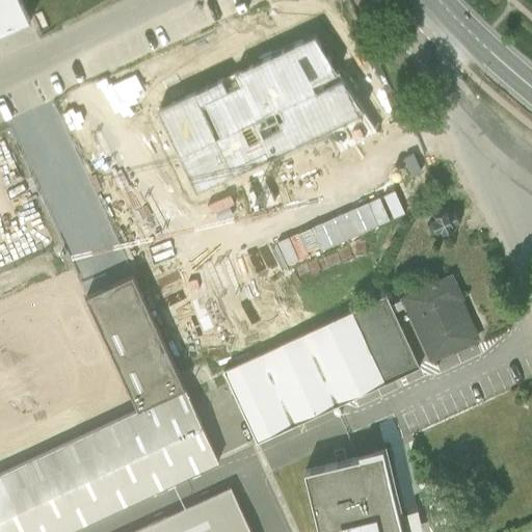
[(22,0),(0,0),(0,35),(32,22),(22,0)]
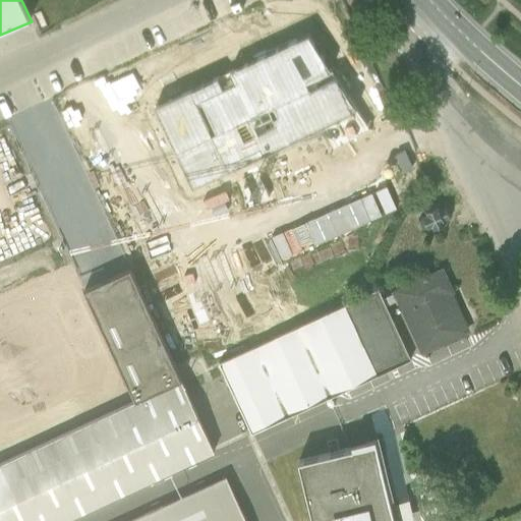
[(369,129),(304,35),(154,104),(193,190),(323,127),(334,148),(369,129)]
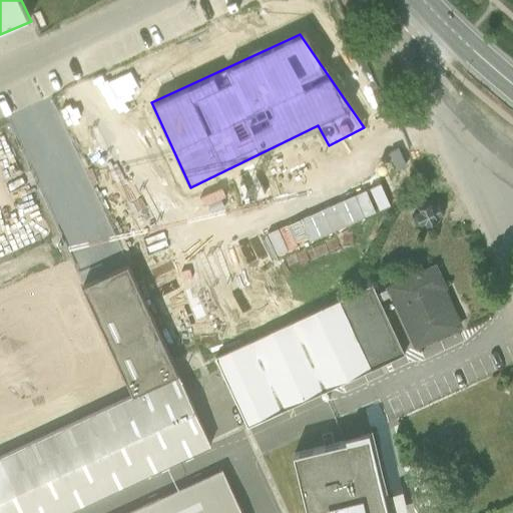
[(398,153),(406,165),(423,153),(414,141),(398,153)]
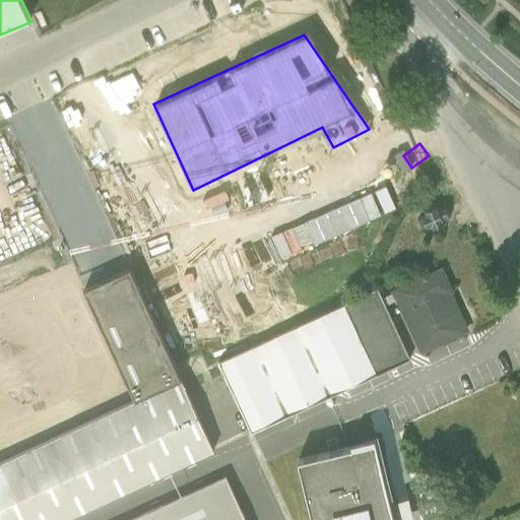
[(425,211),(426,214),(421,216),(418,221),(420,228),(428,229),(432,228),(433,229),(444,224),(442,220),(449,218),(444,207),(437,210),(436,206),(425,211)]
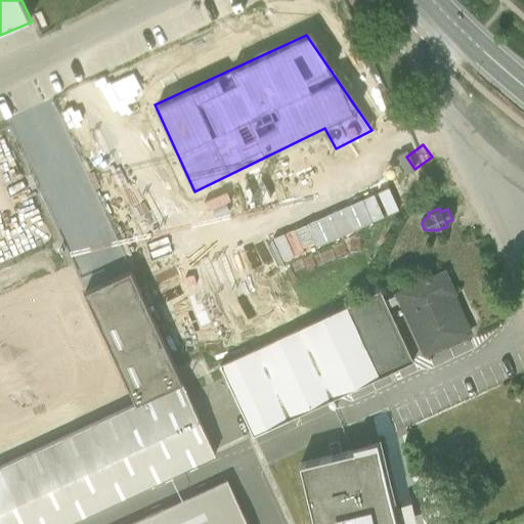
[(0,523),(64,523),(216,455),(182,383),(130,271),(84,293),(136,404),(0,466),(0,523)]
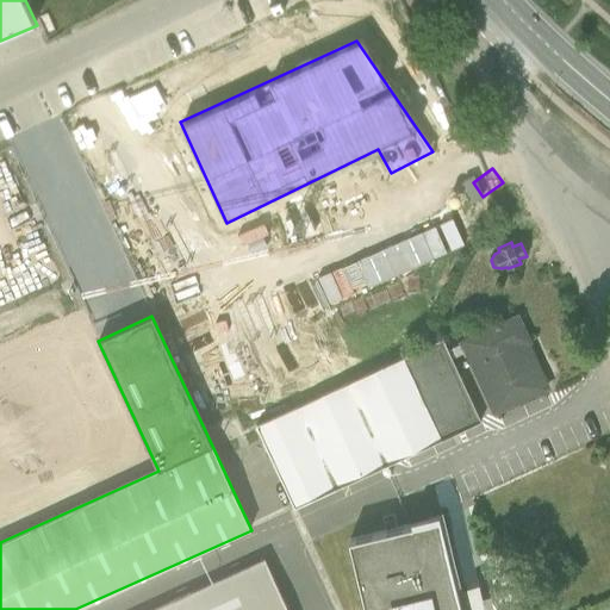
[(464,352),(492,414),(546,388),(536,367),(531,368),(524,353),(531,349),(521,325),(464,352)]
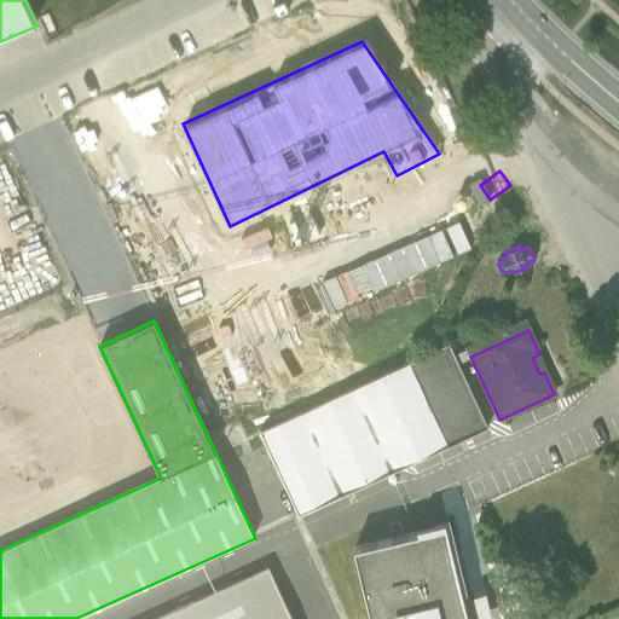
[(489,428),(450,345),(261,433),(300,516),(489,428)]
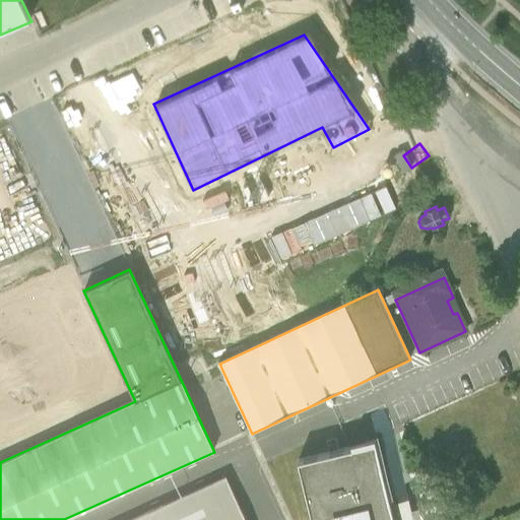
[(315,519),(402,519),(386,449),(304,468),(315,519)]
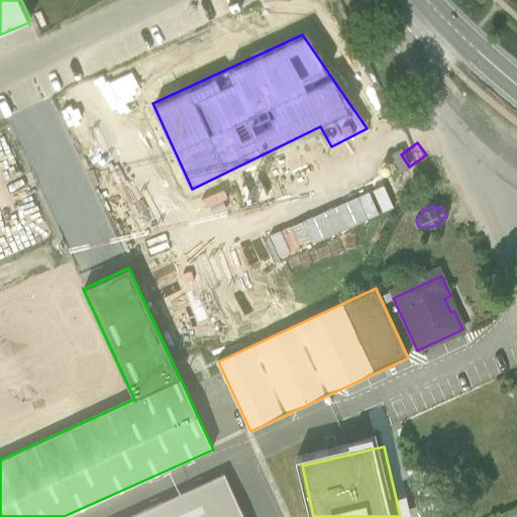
[(244,516),(224,474),(128,516),(244,516)]
